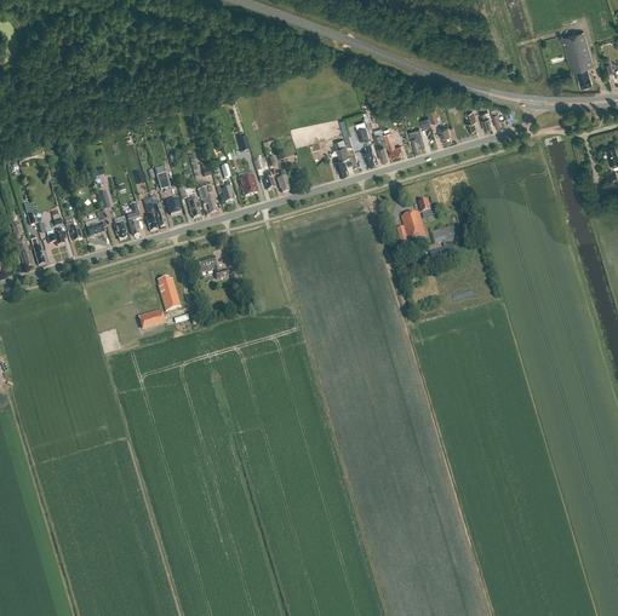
[(561,34),(567,55),(571,68),(574,67),(579,84),(590,81),(585,64),(591,62),(589,55),(582,28),(561,34)]
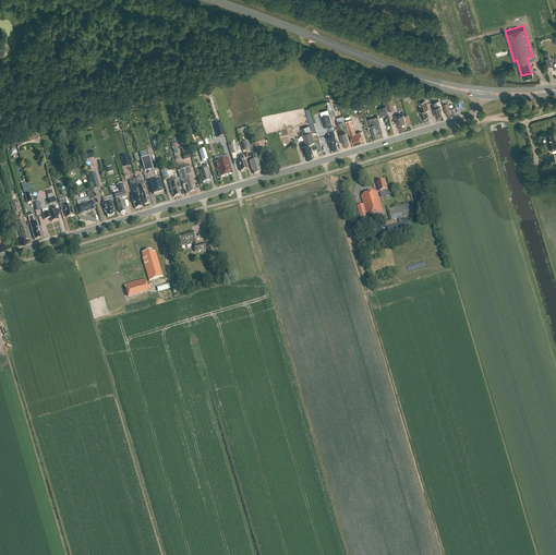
[(403,97),(411,94),(409,86),(401,88),(403,97)]
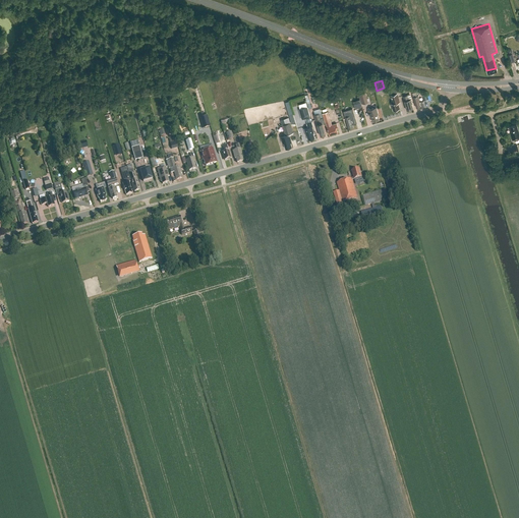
[(390,96),(391,101),(389,101),(391,108),(392,107),(393,108),(394,107),(395,107),(398,106),(396,100),(398,99),(394,85),(389,87),(391,92),(389,93),(389,94),(389,96),(390,96)]
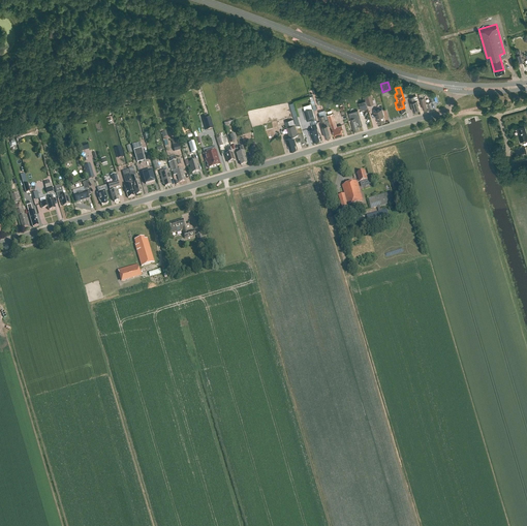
[(421,106),(425,104),(424,99),(423,94),(422,94),(421,90),(416,91),(421,106)]
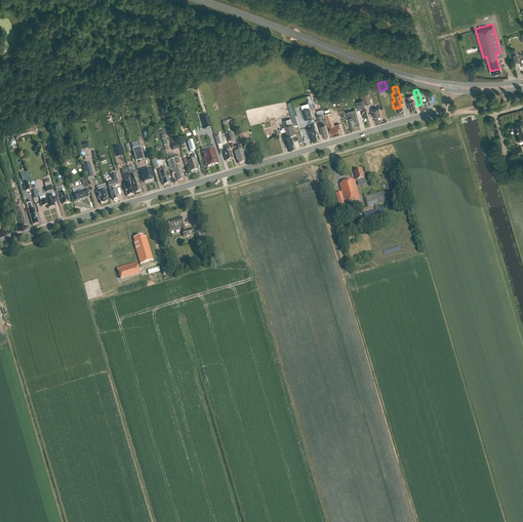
[(411,91),(408,92),(404,93),(406,98),(405,98),(408,108),(414,107),(412,102),(413,102),(412,96),(413,96),(411,91)]
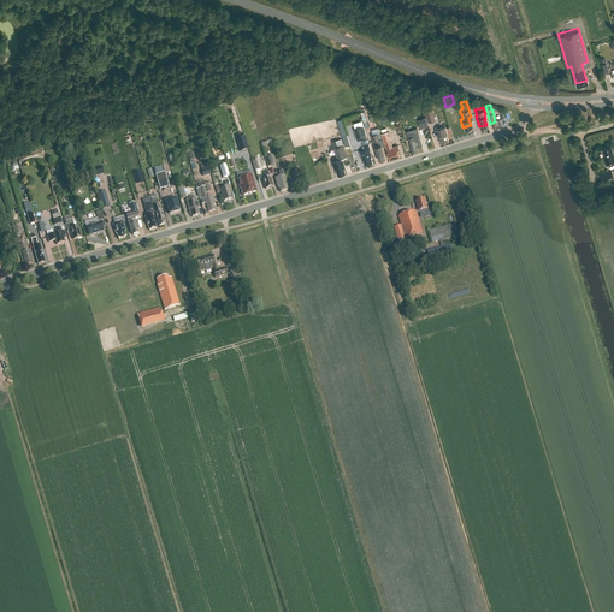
[(361,123),(352,126),(354,134),(360,132),(361,136),(365,135),(361,123)]
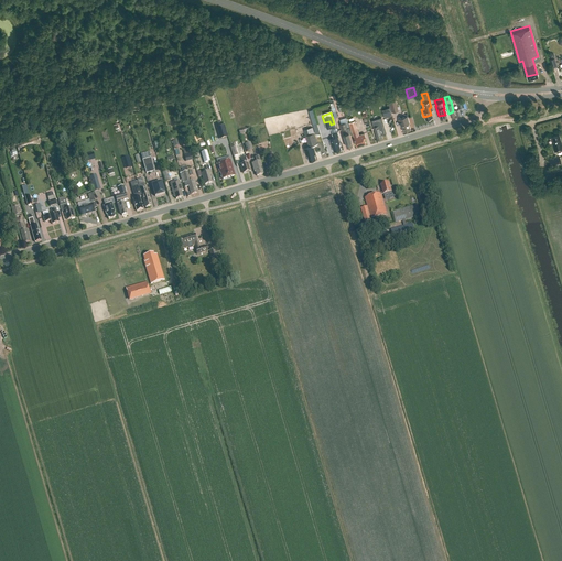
[(408,120),(406,114),(398,116),(398,114),(397,115),(399,122),(400,122),(401,128),(408,127),(407,120),(408,120)]
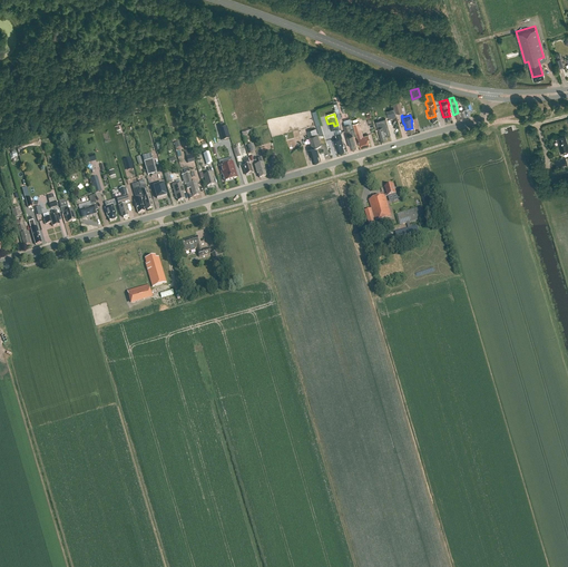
[(383,116),(373,118),(375,125),(379,138),(384,137),(383,134),(388,132),(383,116)]
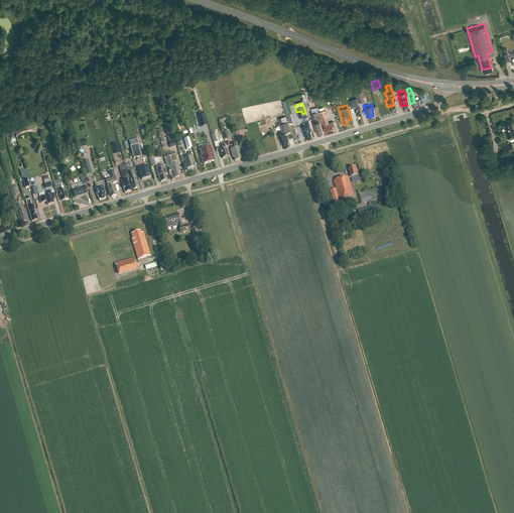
[(327,121),(323,108),(317,109),(320,118),(325,131),(333,128),(332,124),(333,124),(332,119),(327,121)]
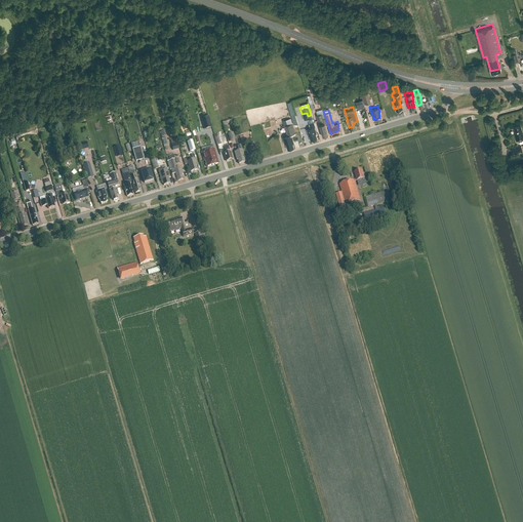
[(205,111),(198,113),(201,122),(208,120),(205,111)]
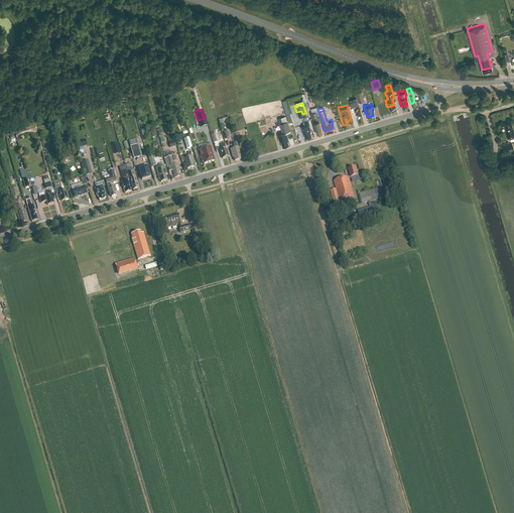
[(315,109),(308,111),(310,116),(314,115),(315,118),(311,119),(315,131),(320,130),(317,119),(318,119),(317,114),(315,109)]
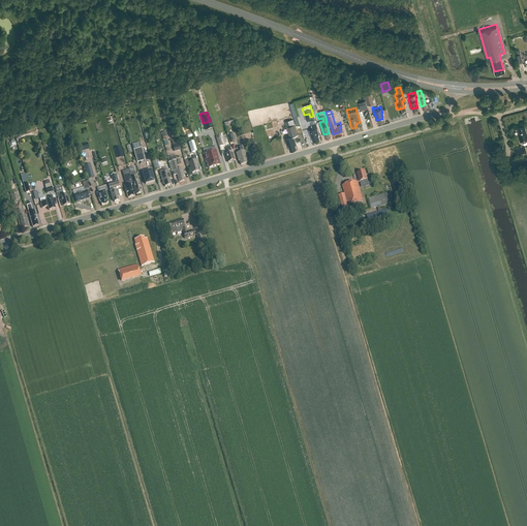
[(296,132),(292,122),(291,117),(283,119),(284,124),(287,134),(283,135),(285,143),(286,142),(288,148),(295,146),(292,140),(293,140),(291,133),(296,132)]
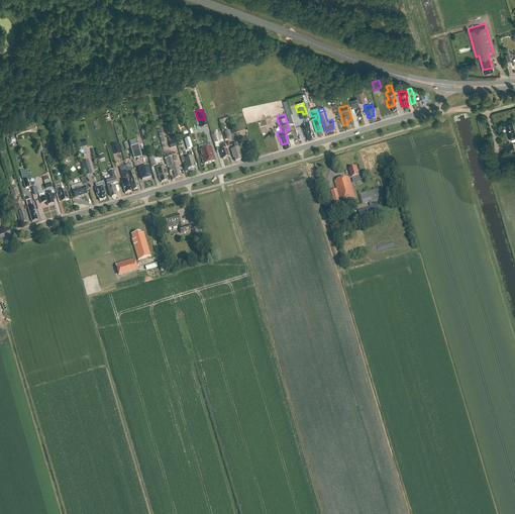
[(308,122),(307,118),(303,120),(304,123),(301,124),(304,135),(310,133),(309,129),(310,129),(308,122)]
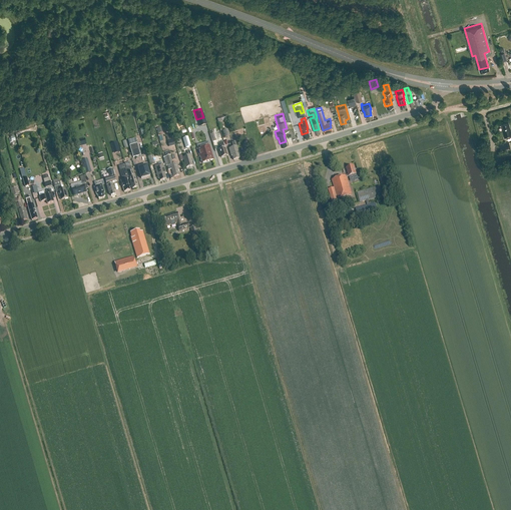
[(509,128),(507,119),(500,121),(501,127),(500,127),(502,135),(510,132),(510,130),(510,127),(509,128)]
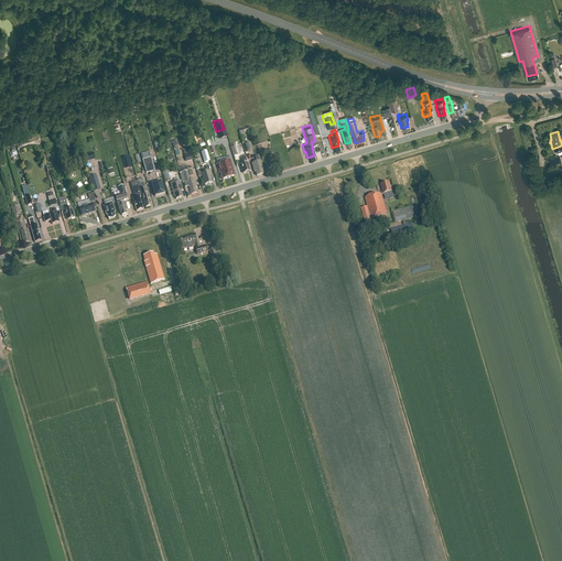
[(198,150),(202,160),(207,159),(205,148),(198,150)]
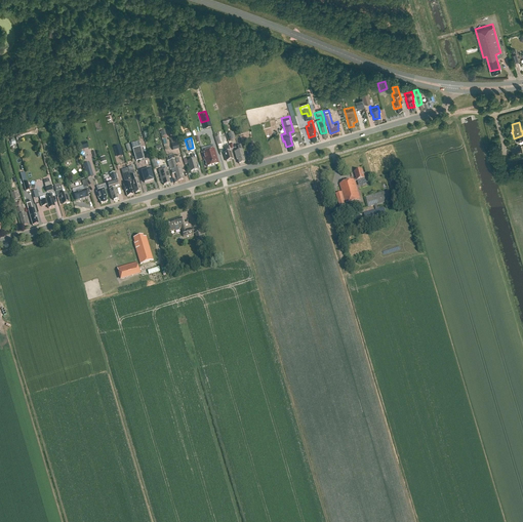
[(243,156),(239,143),(236,144),(237,149),(232,150),(235,158),(236,158),(237,161),(243,159),(242,156),(243,156)]
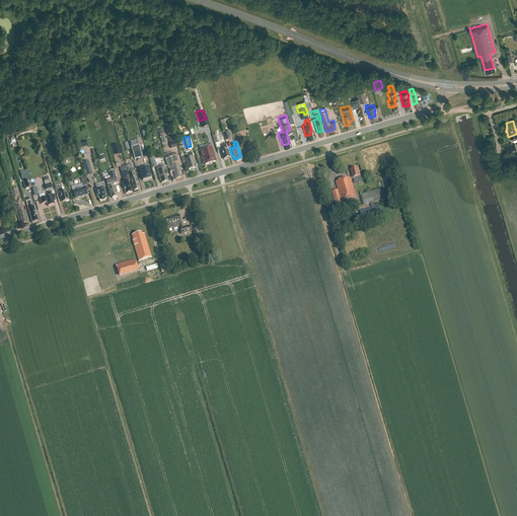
[(505,150),(515,148),(513,141),(503,144),(505,150)]
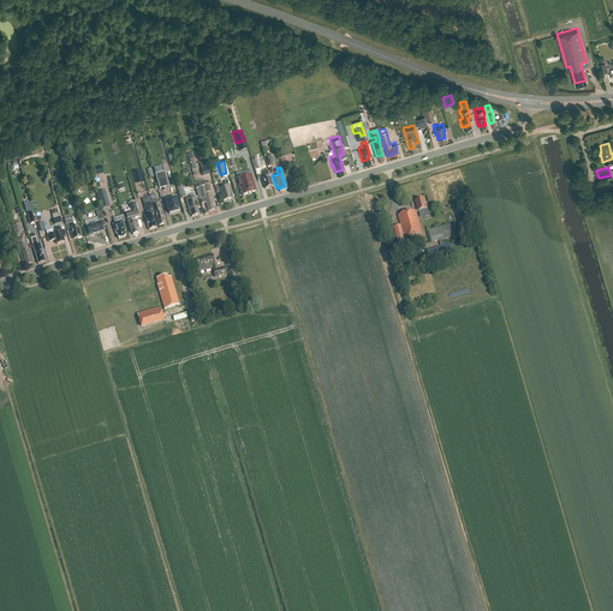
[(267,174),(265,168),(261,169),(262,175),(260,177),(261,178),(260,179),(261,180),(263,186),(271,184),(267,174)]
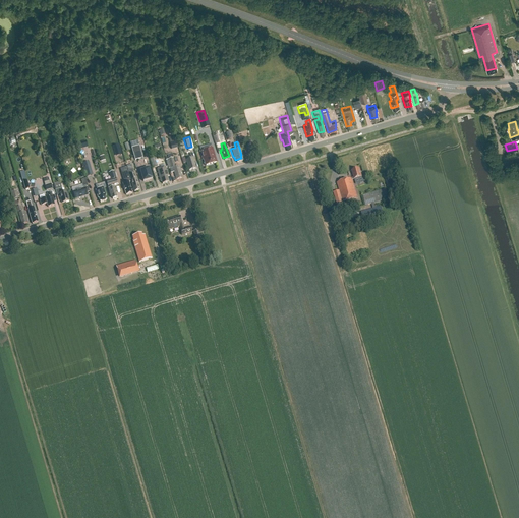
[(137,144),(129,146),(132,157),(140,155),(137,144)]
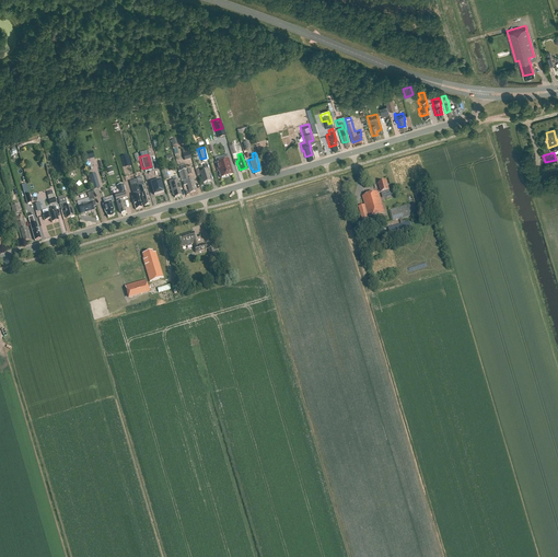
[(219,175),(231,172),(227,155),(213,160),(216,169),(217,169),(219,175)]
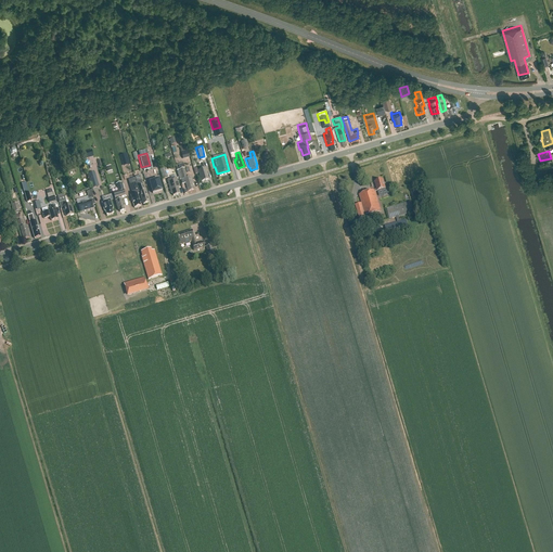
[(202,166),(202,164),(197,165),(198,167),(196,168),(200,179),(206,177),(203,166),(202,166)]
